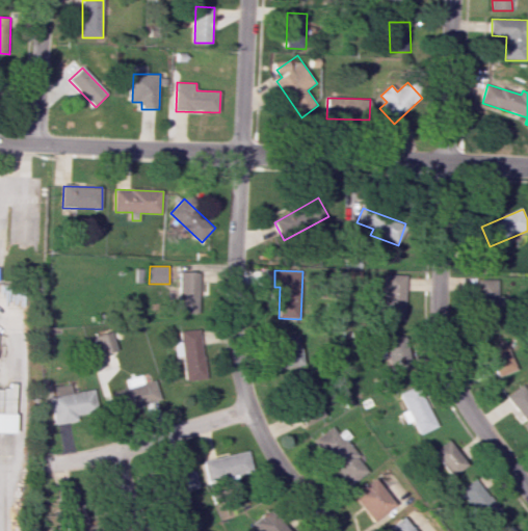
[(180,313),(201,314),(203,273),(181,272),(180,313)]
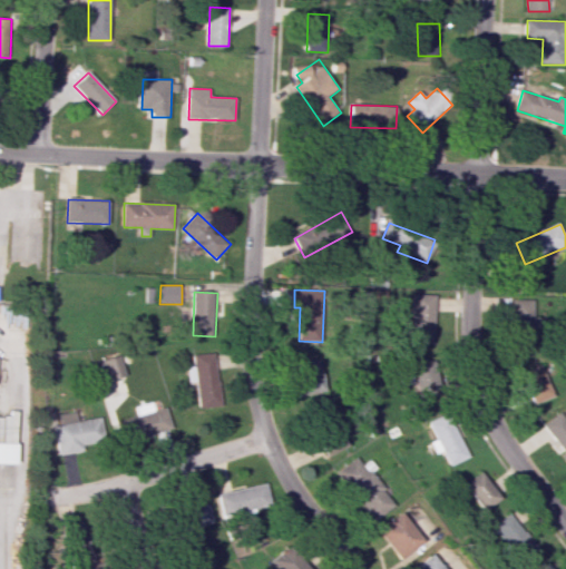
[(437,295),(413,295),(412,344),(436,345),(437,295)]
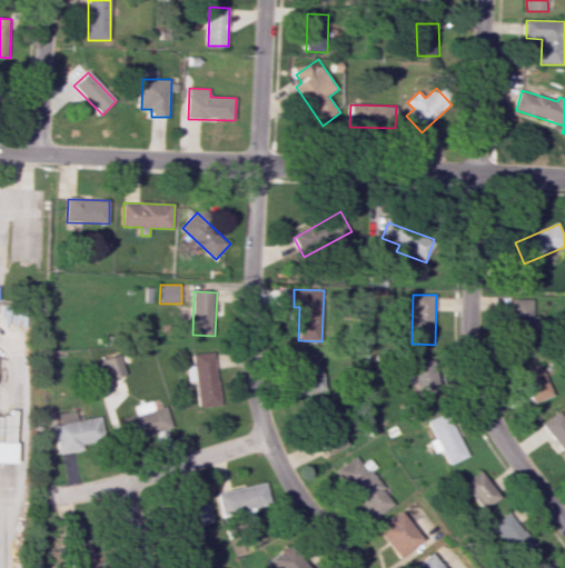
[(513,299),(512,344),(535,344),(535,299),(513,299)]
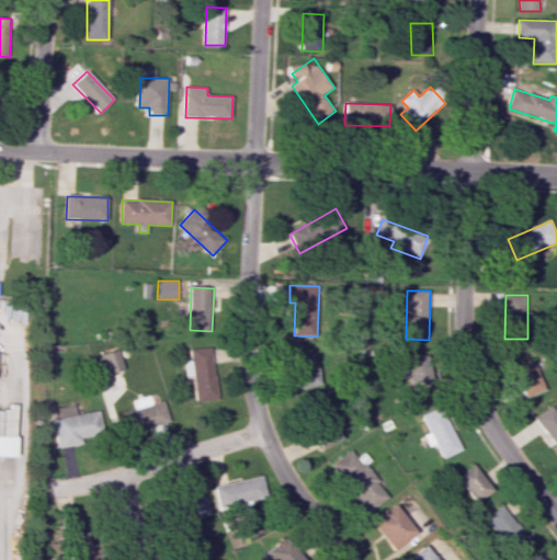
[(186,376),(194,376),(196,402),(217,401),(215,349),(191,350),(192,361),(186,362),(186,376)]
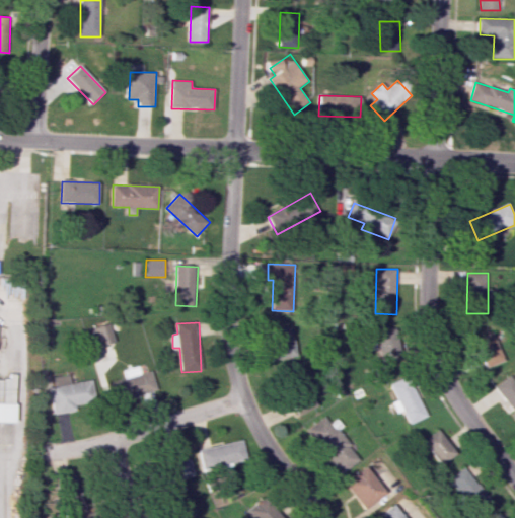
[(96,347),(115,343),(111,324),(93,327),(96,347)]
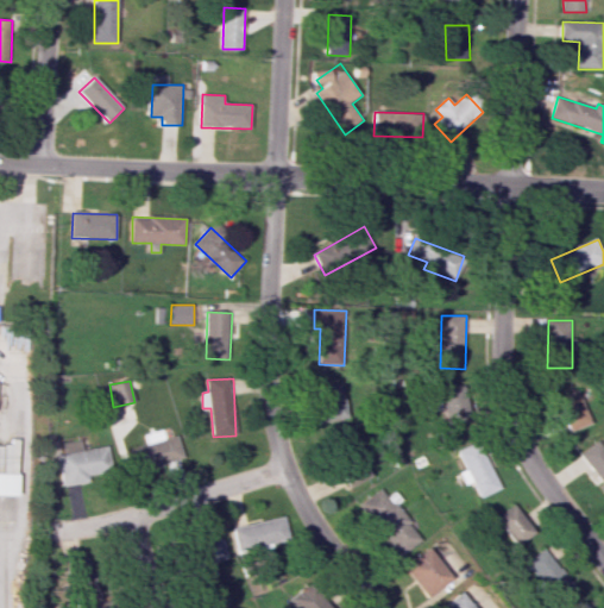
[(344,384),(318,387),(320,421),(347,419),(344,384)]
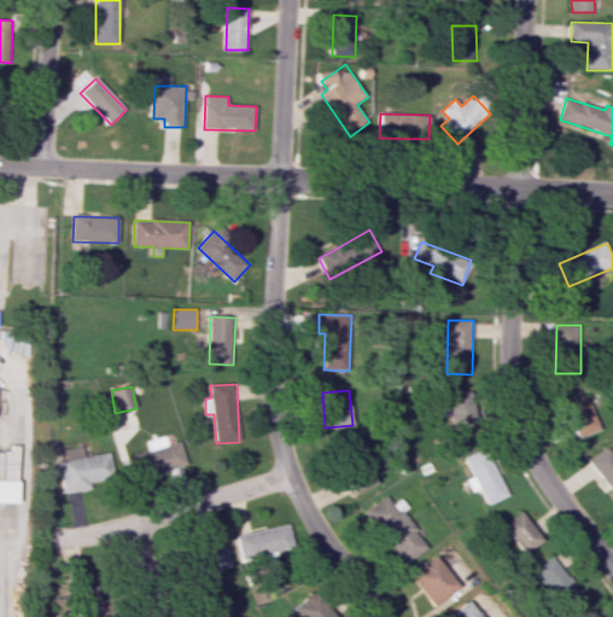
[(460,449),(480,446),(470,394),(435,400),(438,419),(454,415),(460,449)]
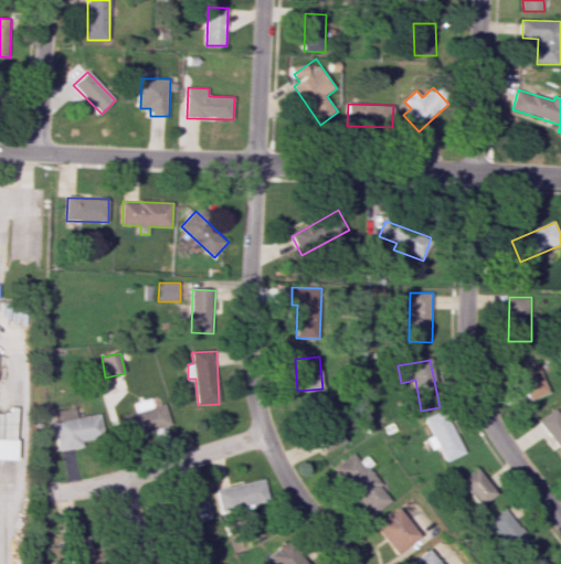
[(548,394),(539,363),(519,369),(528,400),(548,394)]
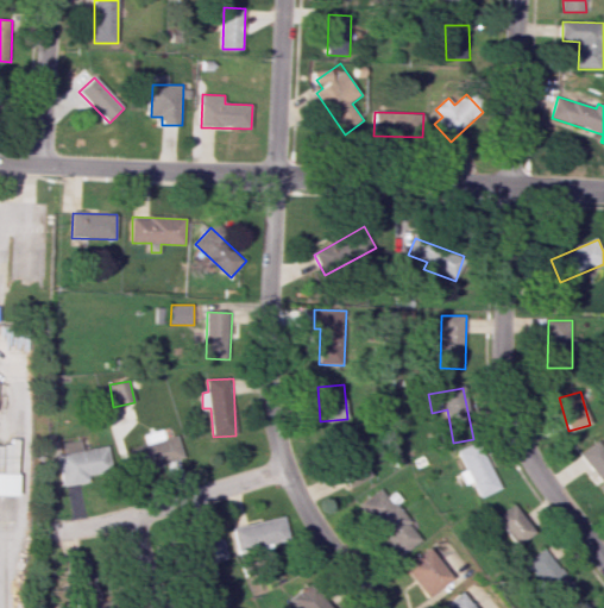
[(184,459),(178,437),(130,450),(136,472),(184,459)]
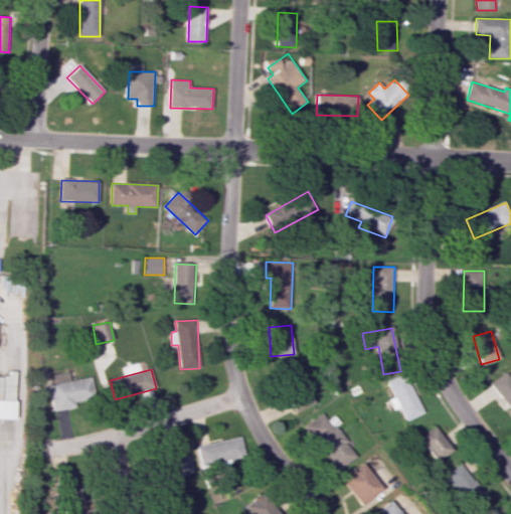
[(70,380),(69,372),(54,375),(55,383),(49,385),(54,409),(97,402),(92,377),(70,380)]
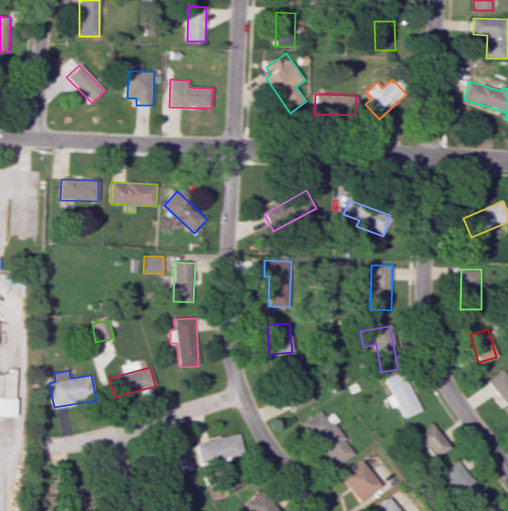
[(507,374),(504,370),(489,382),(507,407),(507,374)]
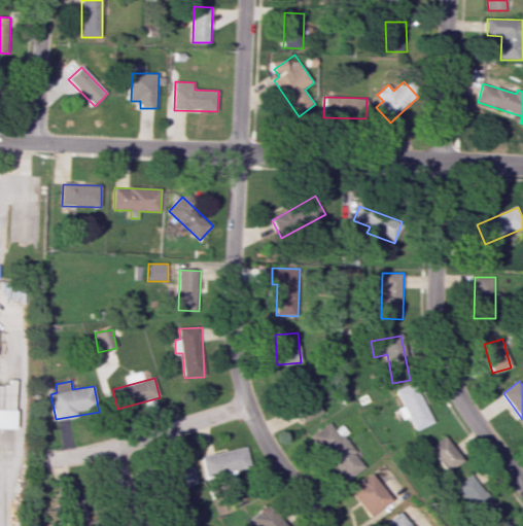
[(411,417),(417,430),(433,423),(416,382),(397,390),(406,408),(399,410),(405,419),(411,417)]
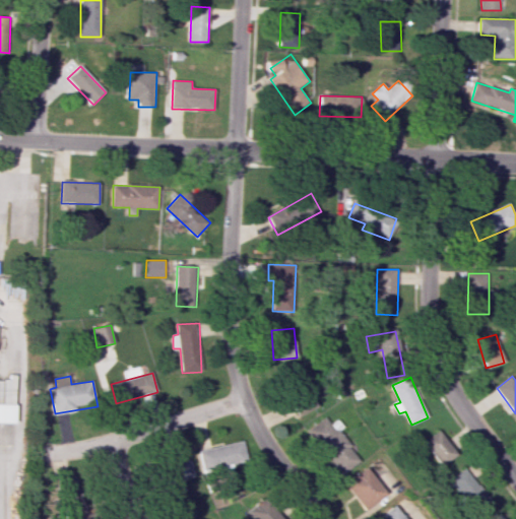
[(296,417),(317,409),(306,381),(284,389),(296,417)]
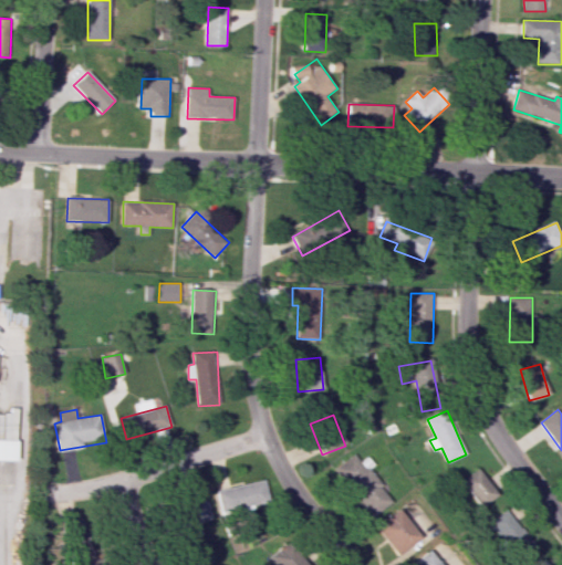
[(0,460),(17,461),(18,441),(0,440),(0,460)]
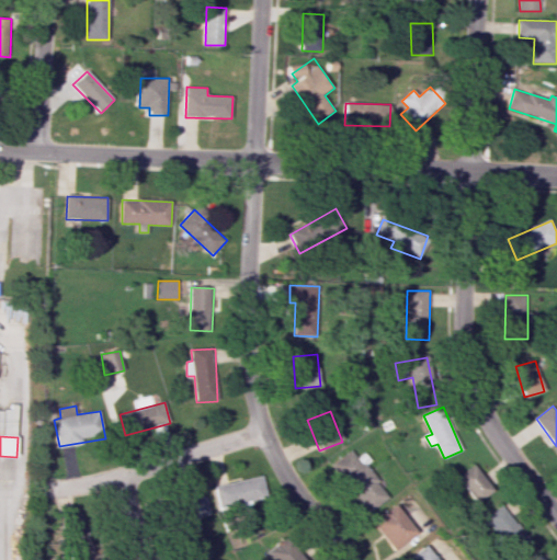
[(366,515),(390,499),(361,456),(357,458),(352,450),(331,465),(366,515)]
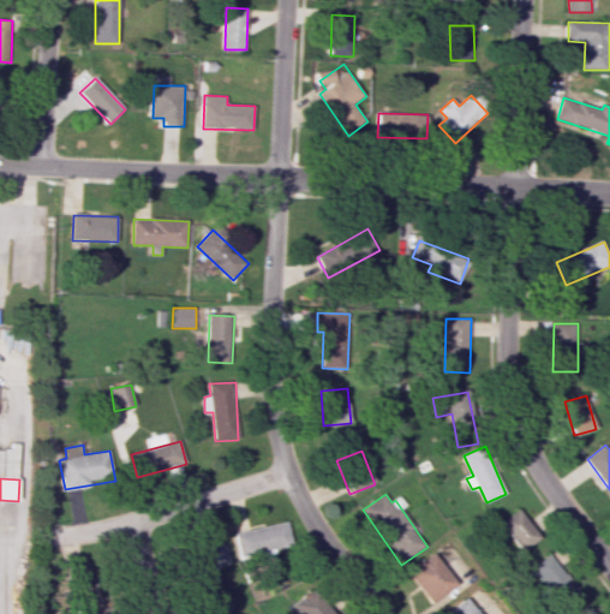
[(540,540),(520,510),(501,523),(522,552),(540,540)]
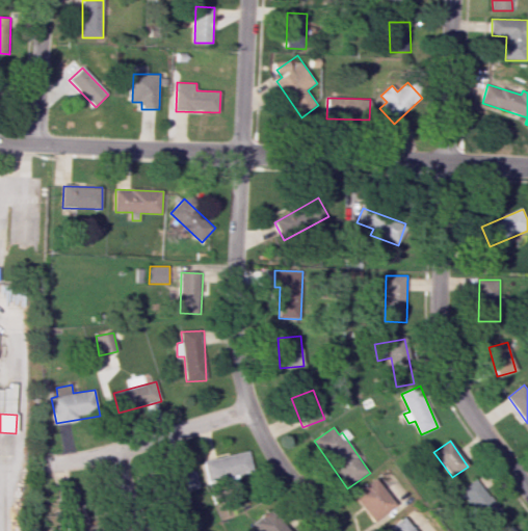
[(254,473),(249,451),(204,461),(208,482),(254,473)]
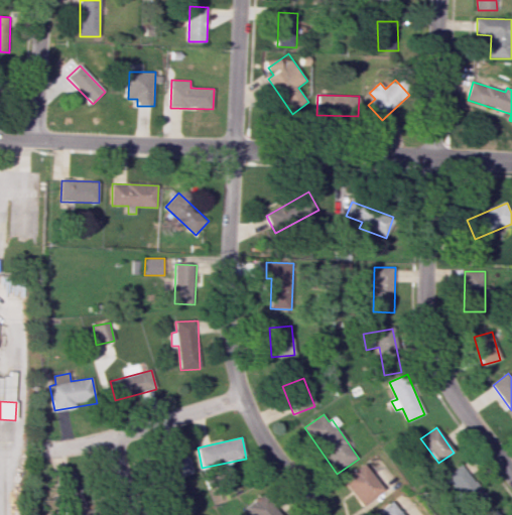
[(162,459),(163,480),(185,479),(184,458),(162,459)]
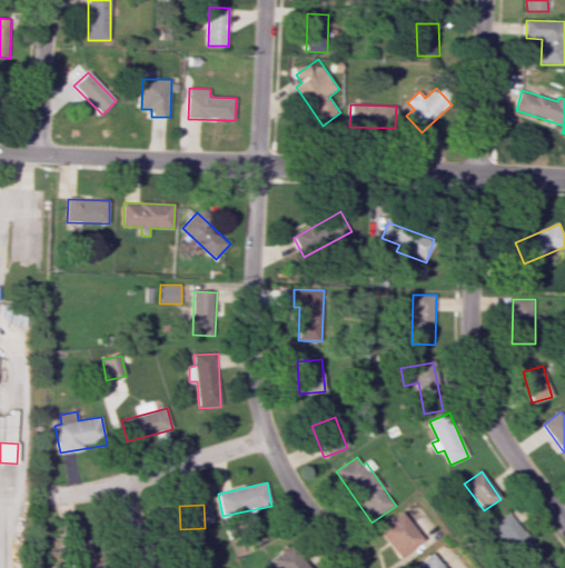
[(398,558),(424,541),(404,511),(378,528),(398,558)]
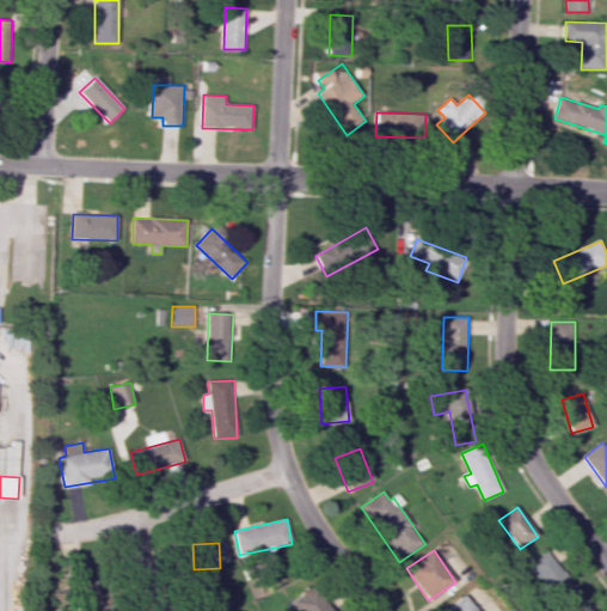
[(529,566),(560,608),(581,593),(549,550),(529,566)]
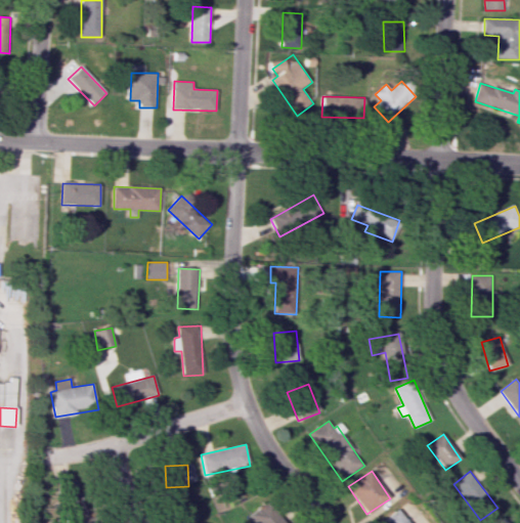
[(282,522),(270,503),(250,515),(254,522),(282,522)]
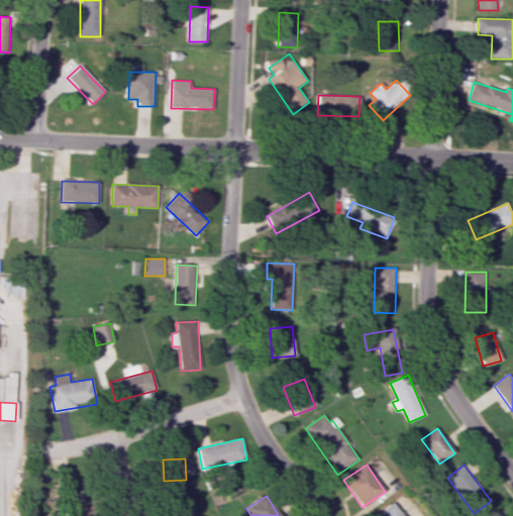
[(403,515),(392,503),(376,515),(403,515)]
